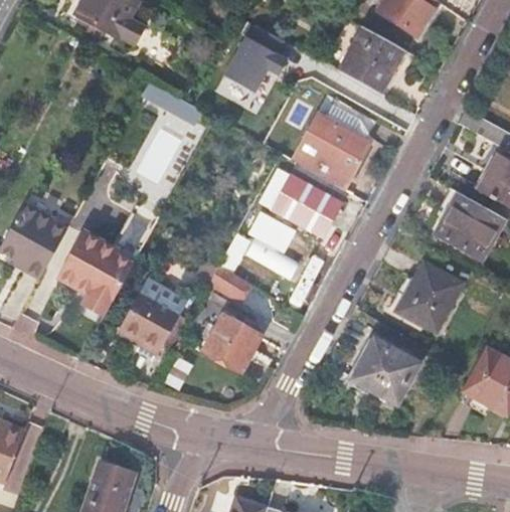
[(102,26),(118,35),(138,1),(136,0),(69,0),(61,15),(96,35),(102,26)]
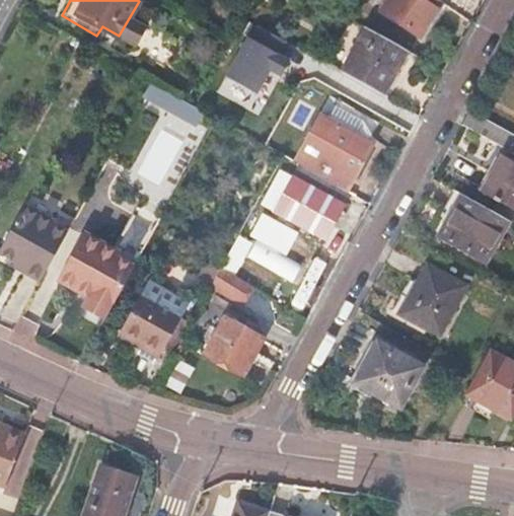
[(422,35),(443,1),(441,0),(388,0),(383,10),(422,35)]
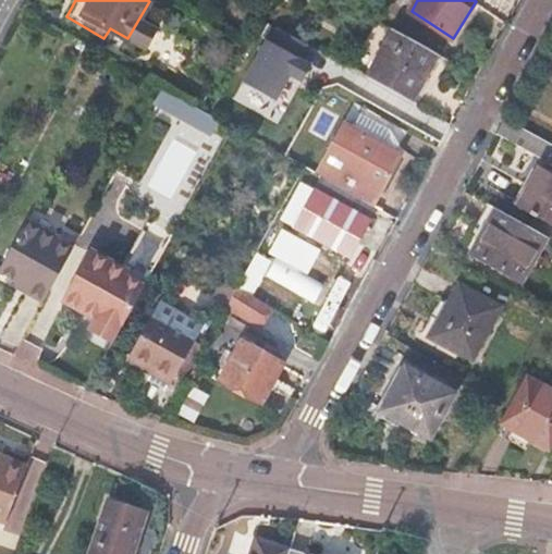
[(367,75),(414,101),(428,77),(424,74),(436,52),(395,29),(367,75)]
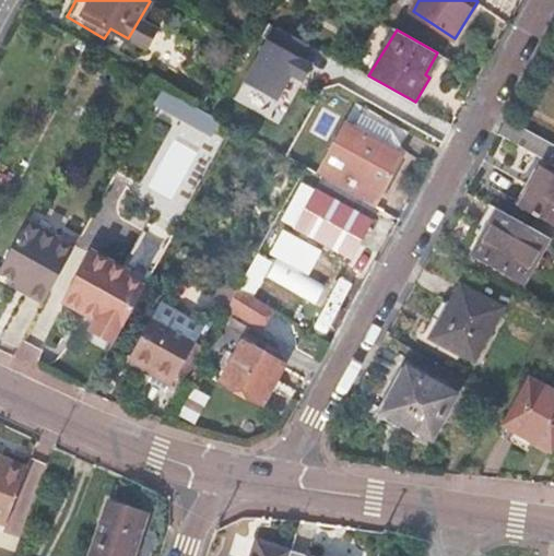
[(243,103),(259,111),(273,86),(247,72),(239,85),(249,91),(243,103)]
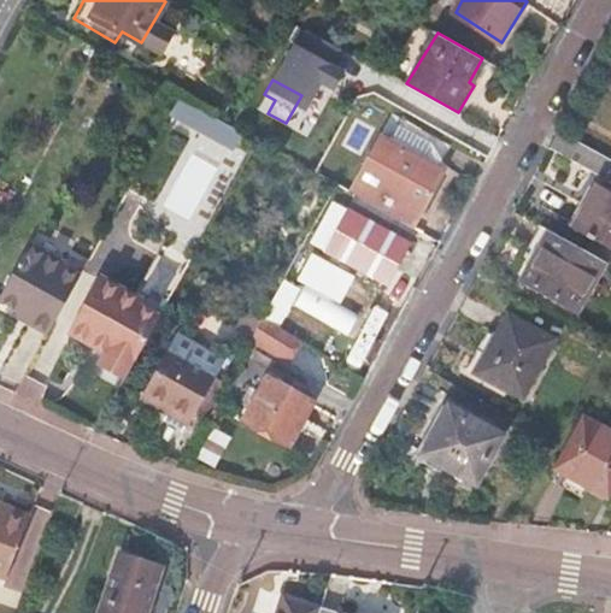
[(200,133),(169,199),(199,213),(213,186),(228,193),(259,129),(188,94),(175,121),(200,133)]
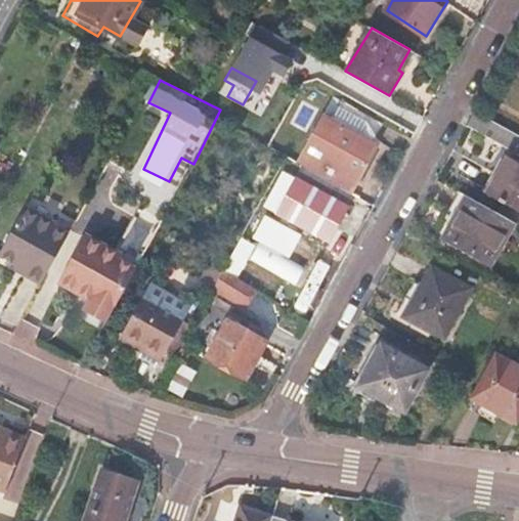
[(351,191),(353,192),(382,144),(374,140),(384,122),(342,98),(332,115),(327,112),(298,161),(351,191)]
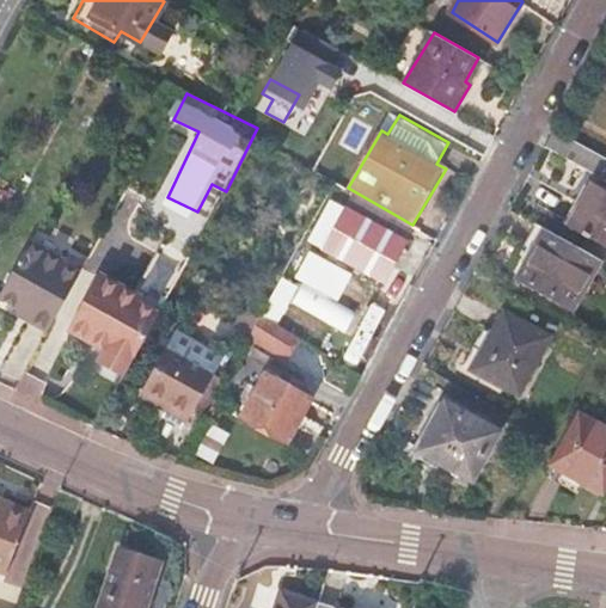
[(605,155),(554,126),(544,143),(594,172),(605,178),(605,155)]
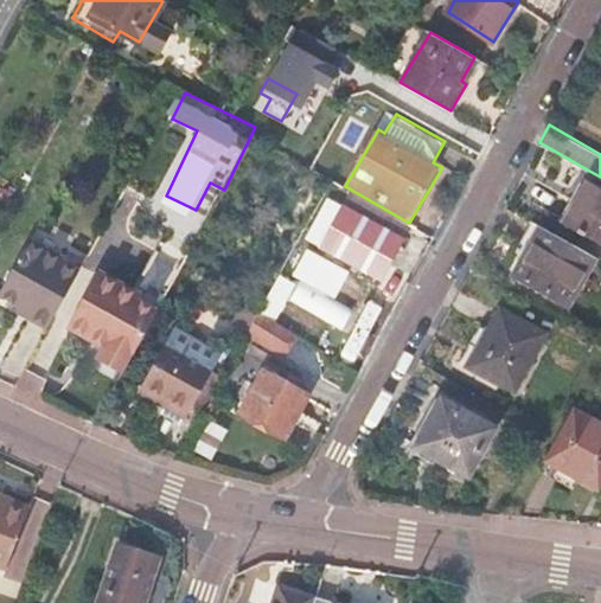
[(600,177),(589,171),(562,220),(600,242),(600,177)]
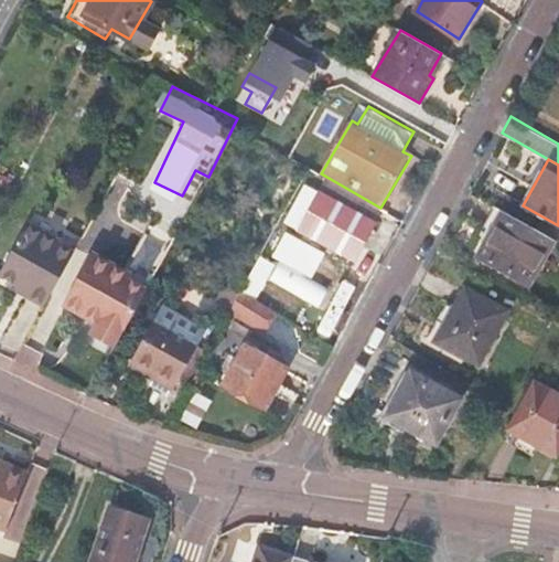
[(371,219),(378,207),(321,173),(314,188),(371,219)]
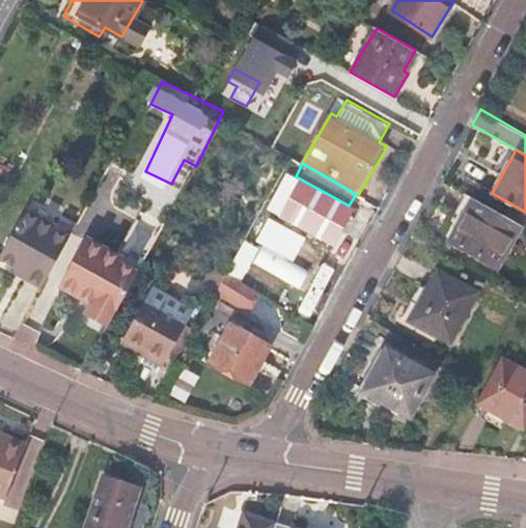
[(349,205),(296,176),(277,211),(330,241),(349,205)]
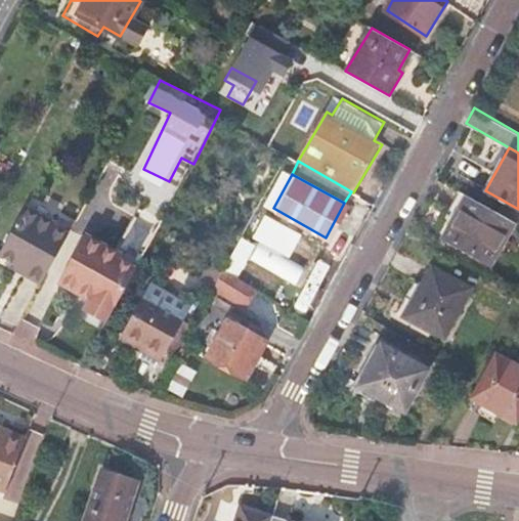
[(468,196),(460,191),(444,218),(453,222),(468,196)]
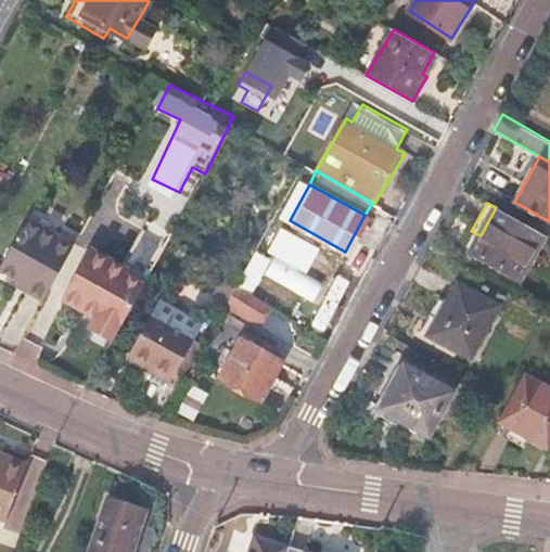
[(496,207),(481,235),(470,252),(521,280),(546,235),(496,207)]
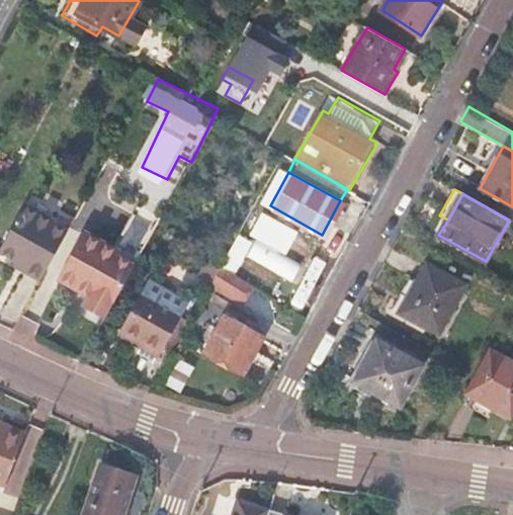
[(25,203),(0,247),(0,249),(27,267),(25,271),(39,279),(46,269),(67,231),(53,223),(54,220),(25,203)]
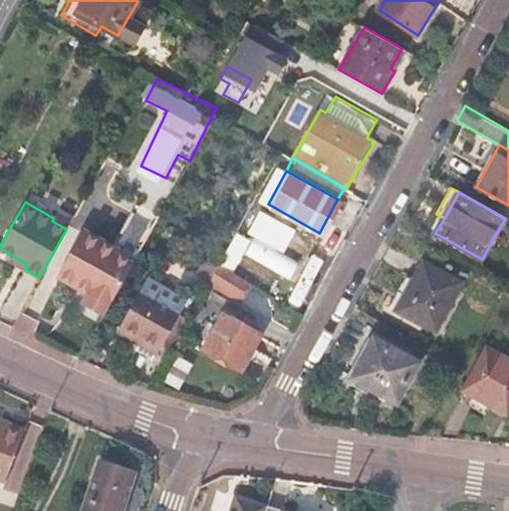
[(83,302),(106,313),(131,269),(136,260),(119,251),(121,246),(72,218),(66,229),(45,267),(88,291),(83,302)]
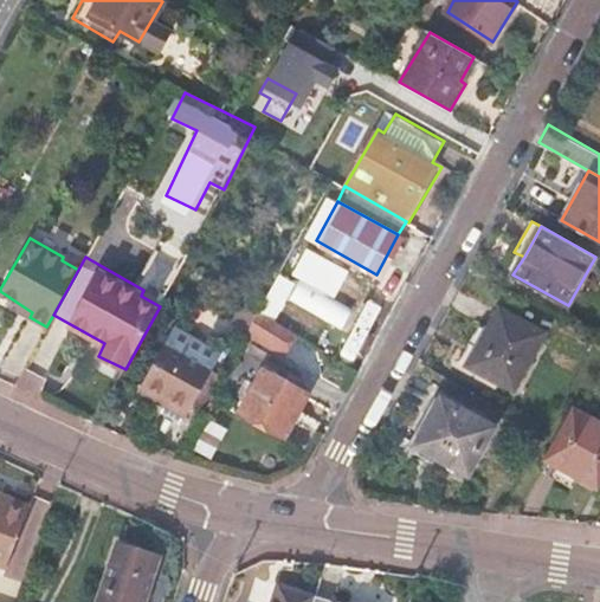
[(259,308),(275,317),(288,293),(272,285),(259,308)]
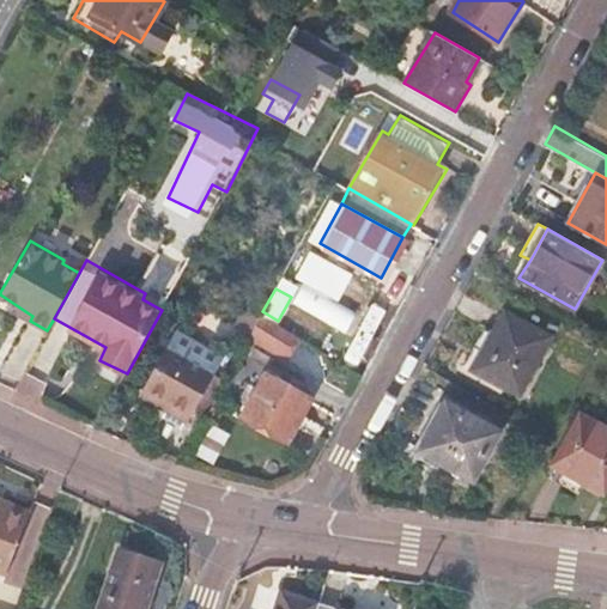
[(474,366),(519,391),(550,335),(507,310),(474,366)]
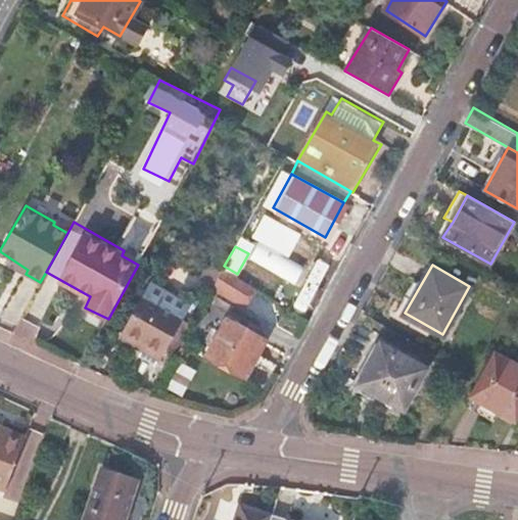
[(254,286),(237,274),(224,266),(214,284),(244,303),(254,286)]
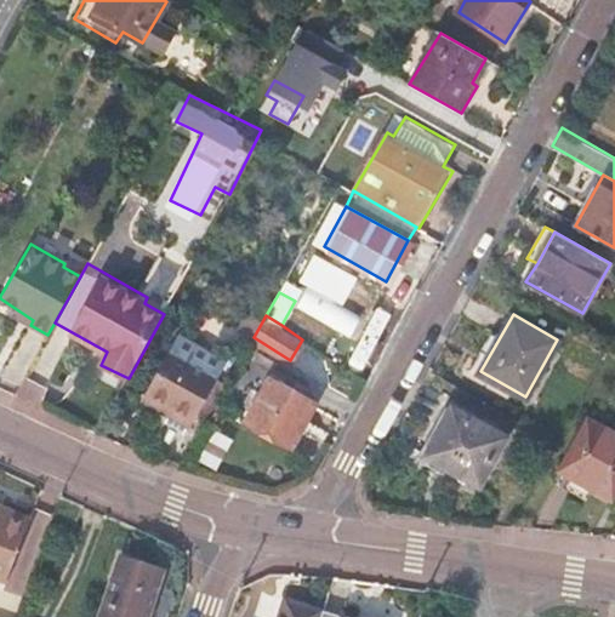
[(151,392),(193,416),(217,375),(174,350),(151,392)]
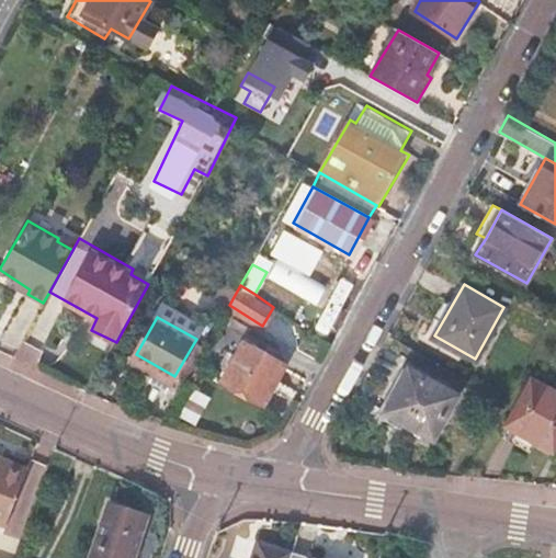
[(257,416),(280,375),(238,351),(215,391),(257,416)]
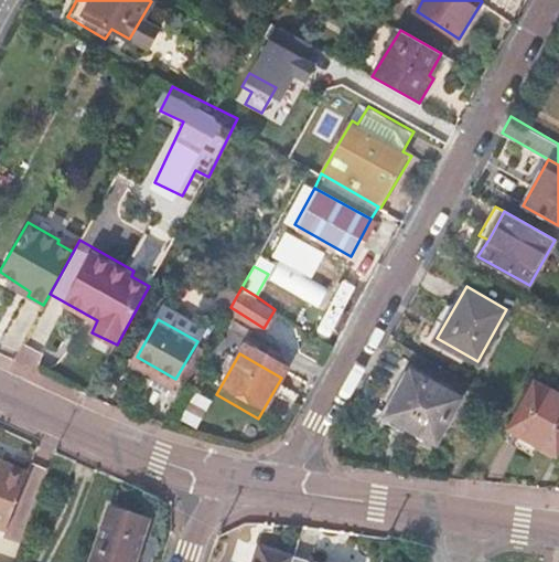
[(433,444),(460,399),(407,368),(380,413),(433,444)]
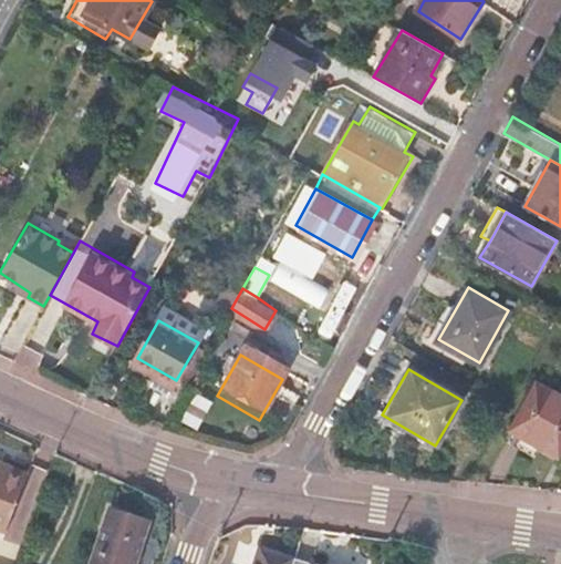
[(560,397),(536,381),(509,426),(539,444),(554,454),(560,443),(560,397)]
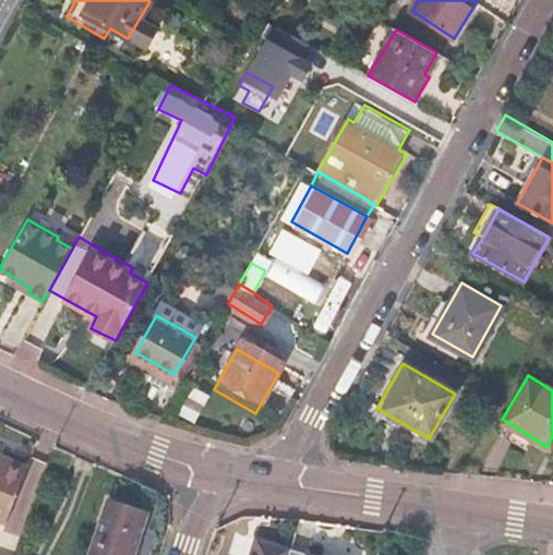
[(531,437),(502,419),(495,431),(524,449),(531,437)]
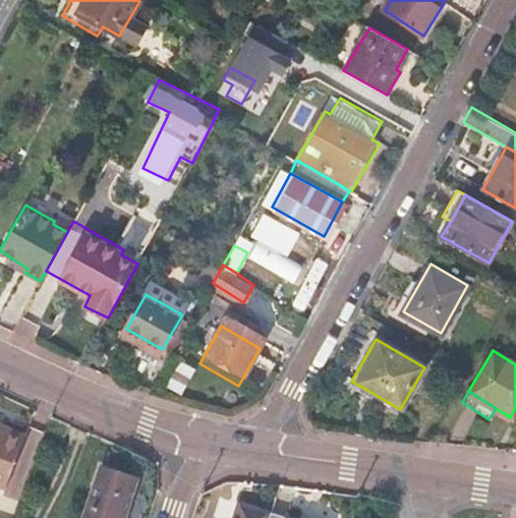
[(0,422),(0,428),(26,438),(27,433),(0,422)]
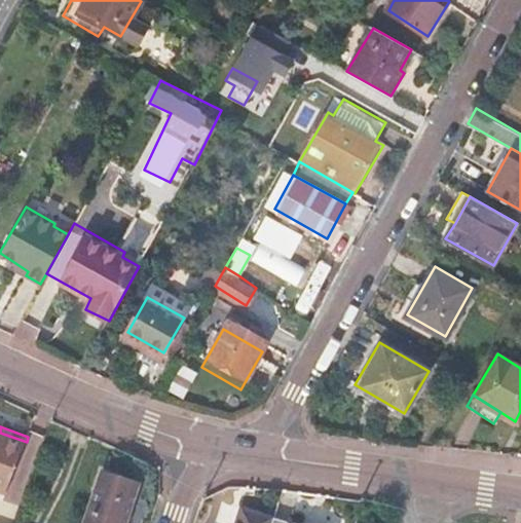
[(0,433),(0,488),(9,491),(27,442),(0,433)]
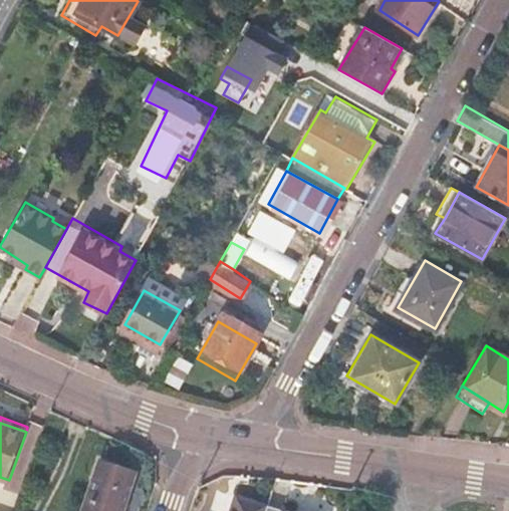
[(124,510),(141,464),(108,454),(89,510),(124,510)]
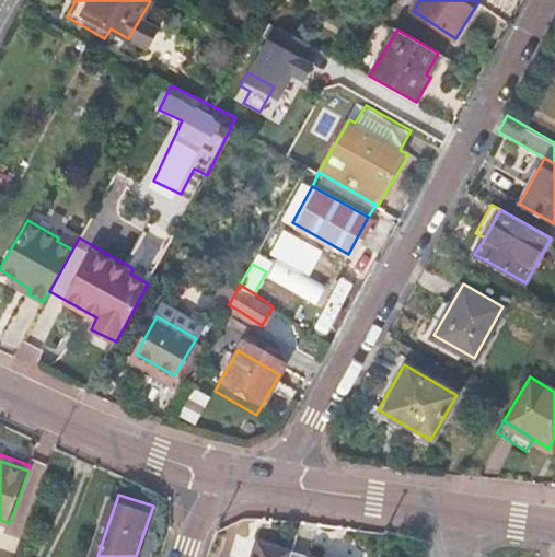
[(10,523),(0,520),(0,529),(8,532),(10,523)]
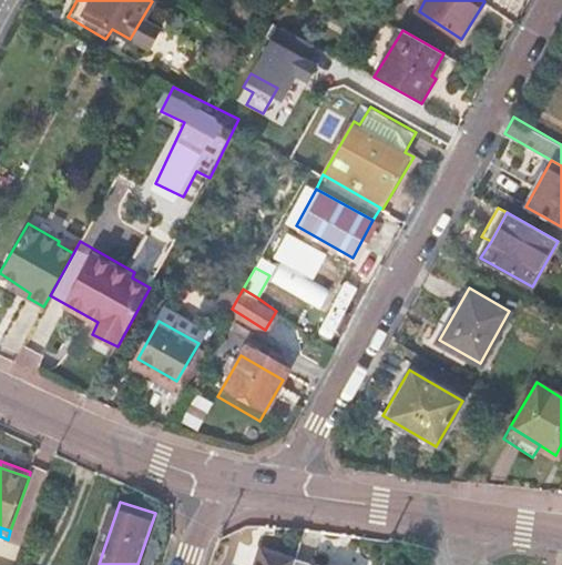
[(299,564),(303,557),(269,546),(262,564),(299,564)]
